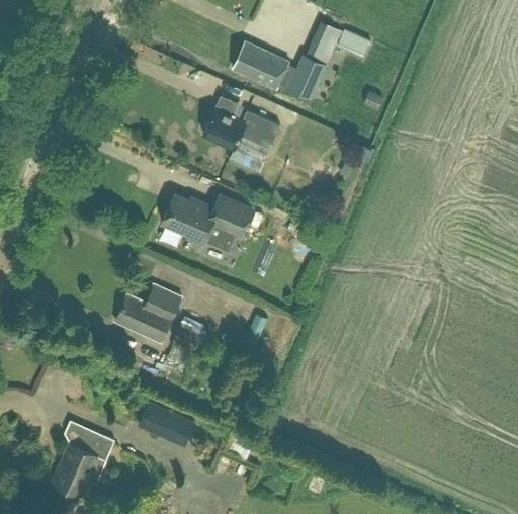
[(244,43),(232,70),(277,91),(279,87),(311,101),(327,68),(305,58),(297,72),(288,68),(290,64),(244,43)]
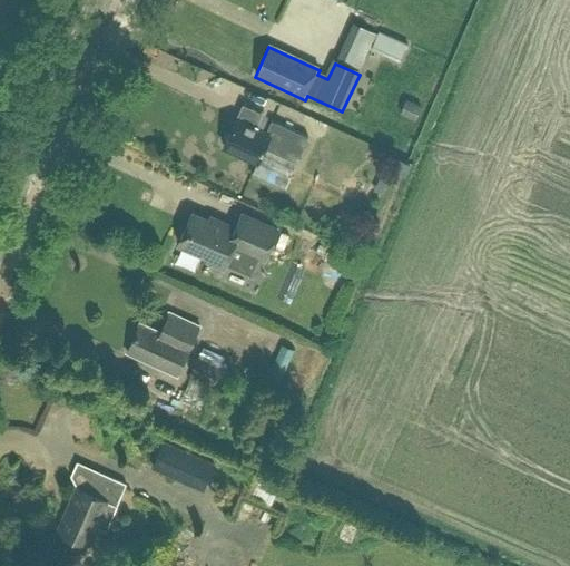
[(415,124),(422,109),(408,103),(401,117),(415,124)]
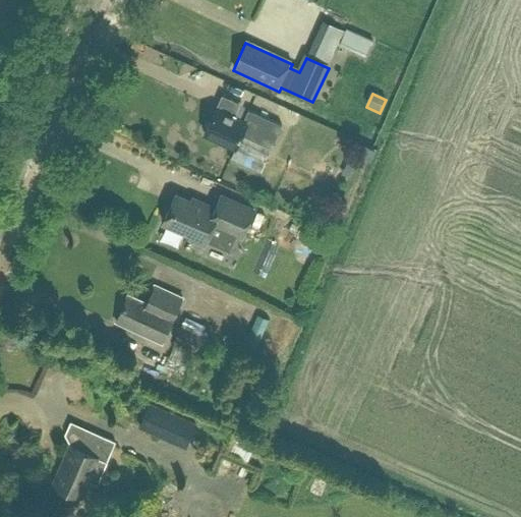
[(243,123),(215,110),(203,136),(235,152),(242,137),(272,151),(282,128),(248,112),(243,123)]
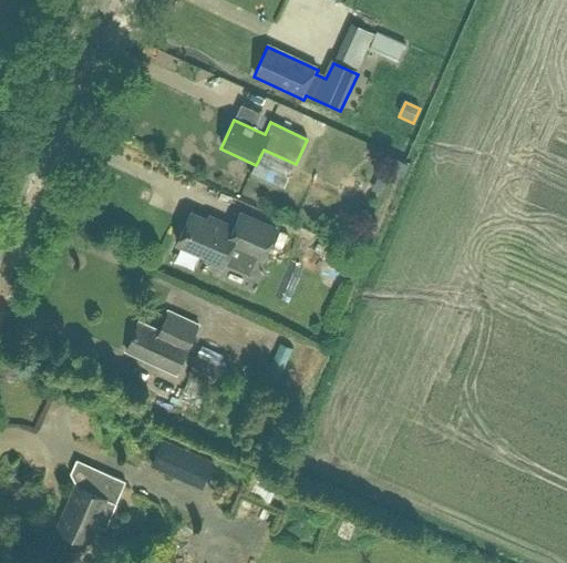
[(236,234),(191,214),(176,245),(207,258),(206,262),(222,269),(224,265),(249,276),(257,258),(263,260),(276,231),(244,216),(236,234)]
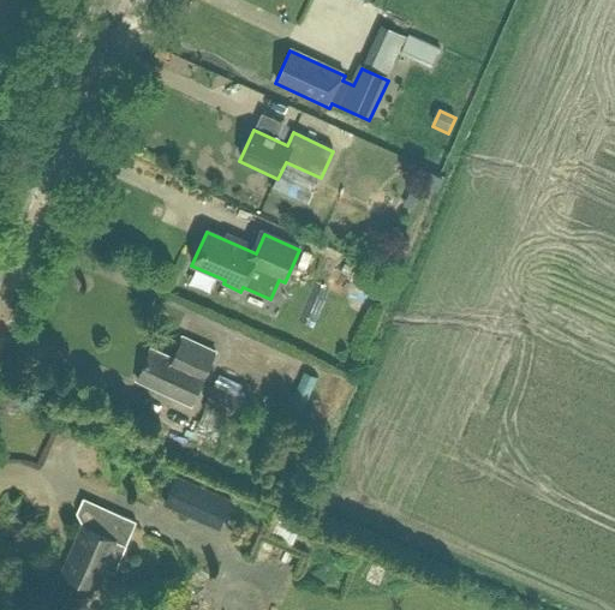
[(190,408),(215,353),(183,339),(172,362),(150,352),(136,383),(190,408)]
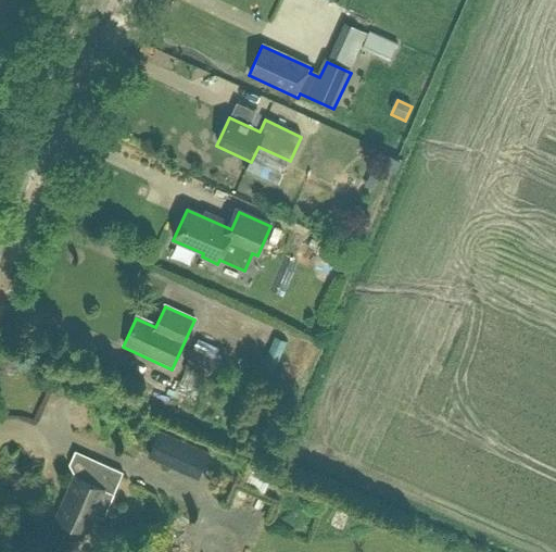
[(199,480),(209,456),(160,435),(149,459),(199,480)]
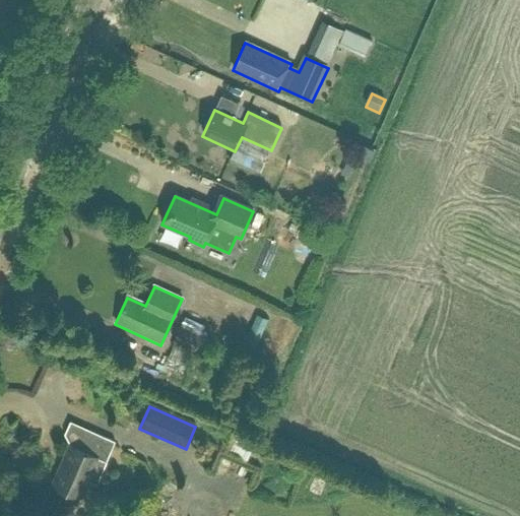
[(98,487),(116,444),(91,434),(82,453),(69,446),(52,487),(56,488),(53,494),(55,497),(76,506),(79,505),(82,499),(89,484),(98,487)]
